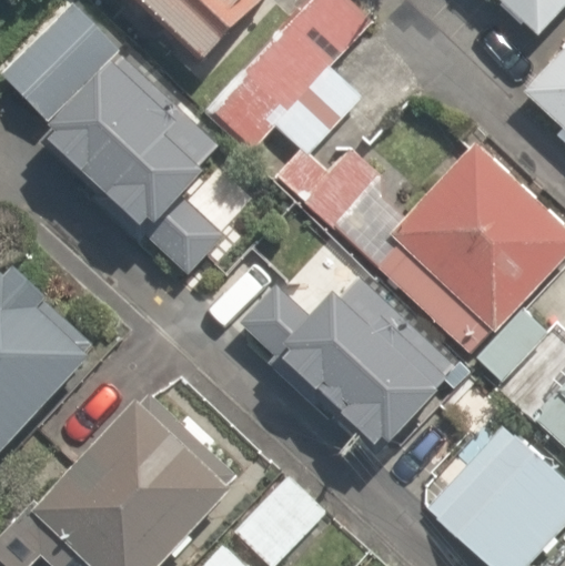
[(141,0),(204,59),(260,0),(141,0)]
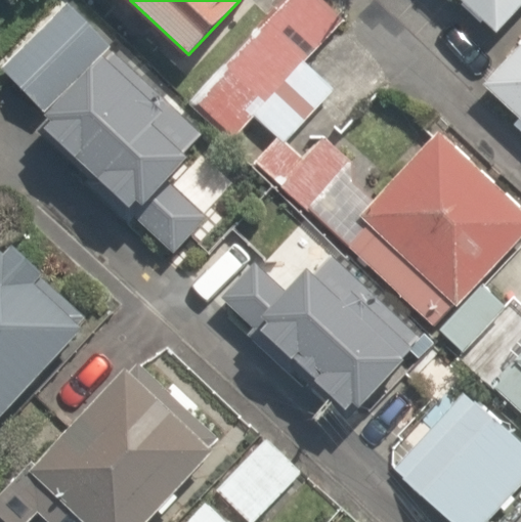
[(344,18),(322,0),(283,0),(188,103),(230,143),(254,117),(305,61),(344,18)]
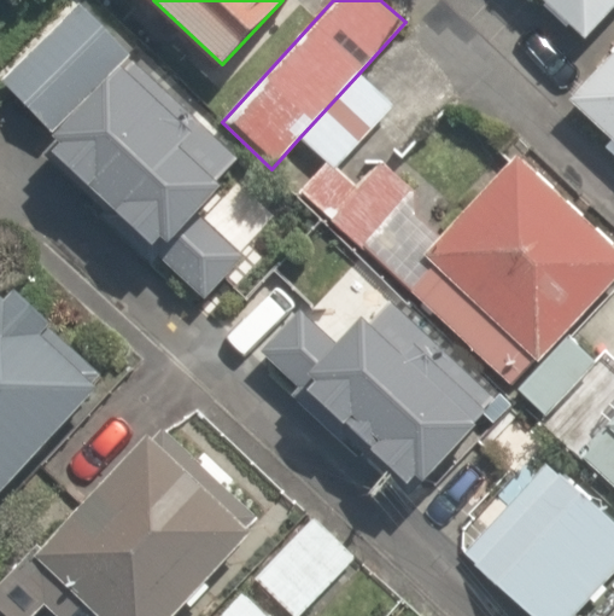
[(542,0),(585,40),(613,7),(613,0),(542,0)]
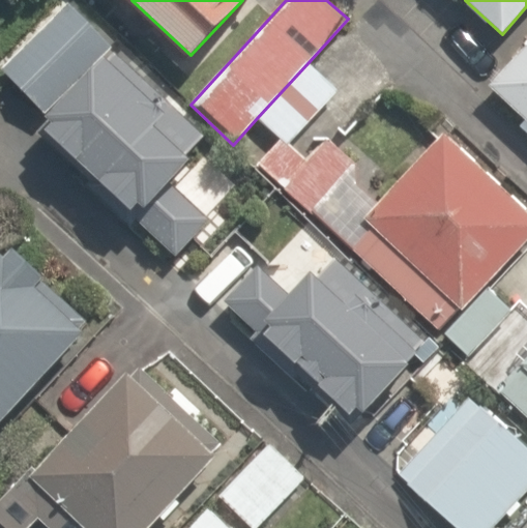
[(0,68),(45,115),(114,48),(67,3),(0,68)]
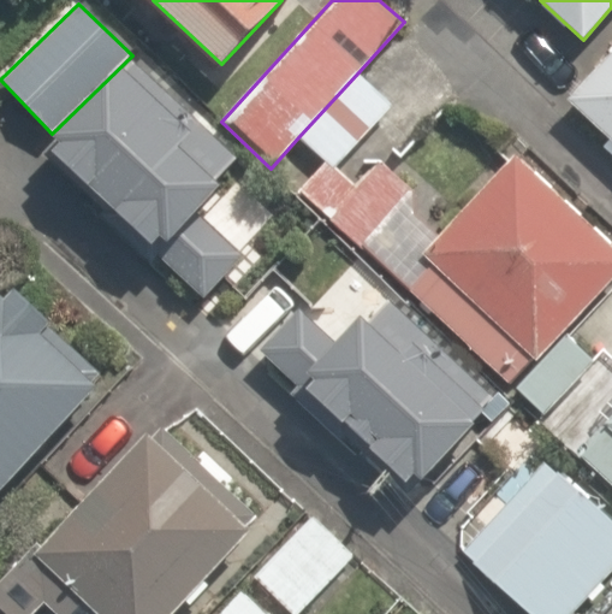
[(611,46),(564,99),(608,140),(604,146),(611,153),(611,46)]
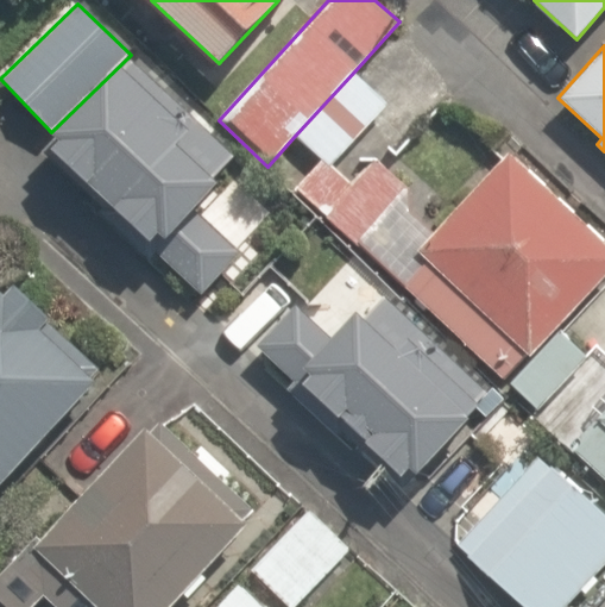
[(235,156),(130,57),(46,144),(152,243),(150,245),(201,294),(240,252),(195,211),(220,185),(213,180),(235,156)]
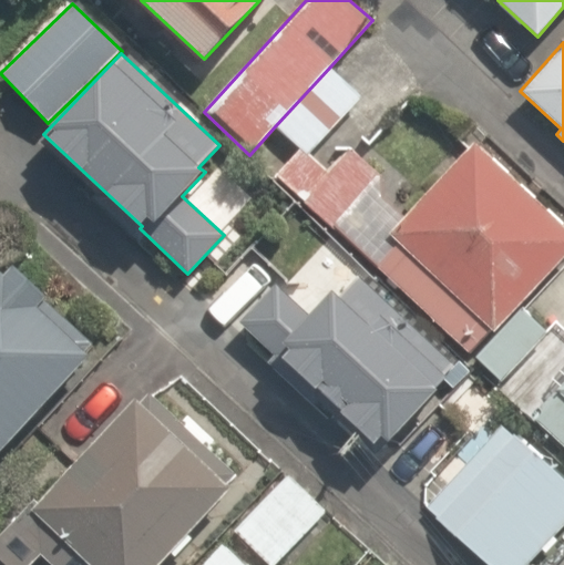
[(275,126),(300,147),(308,154),(362,95),(330,67),(275,126)]
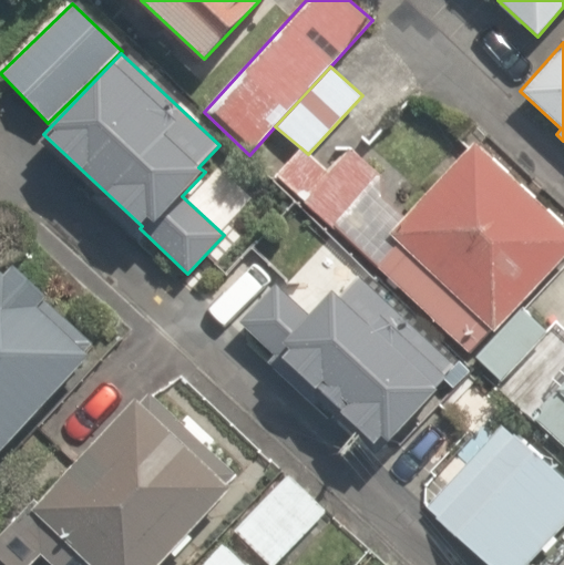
[(490,328),(494,331),(563,256),(563,227),(563,226),(563,224),(563,222),(547,207),(545,211),(534,199),(536,197),(521,182),(519,185),(508,175),(511,172),(493,156),(491,158),(474,144),(390,235),(398,243),(376,265),(467,353),(490,328)]
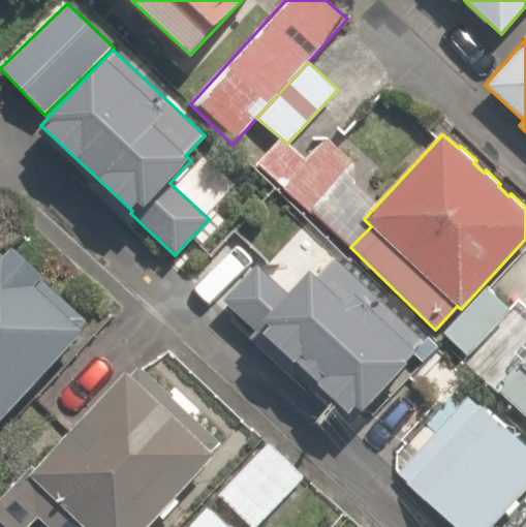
[(287,144),(280,137),(257,162),(310,212),(353,162),(326,138),(306,160),(287,144)]
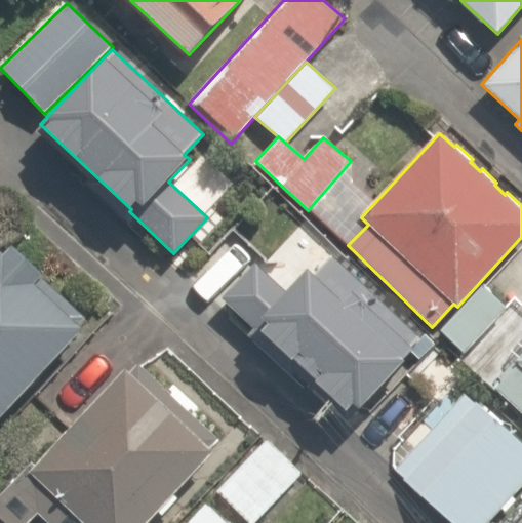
[(0,418),(82,329),(78,325),(85,318),(41,279),(43,276),(11,246),(3,253),(0,250),(0,418)]
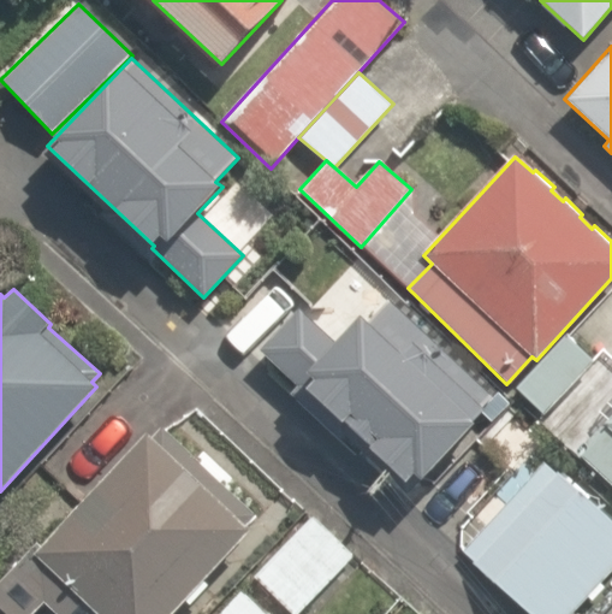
[(298,305),(257,349),(411,491),(485,413),(480,409),(493,395),(388,299),(368,322),(361,316),(337,341),(298,305)]
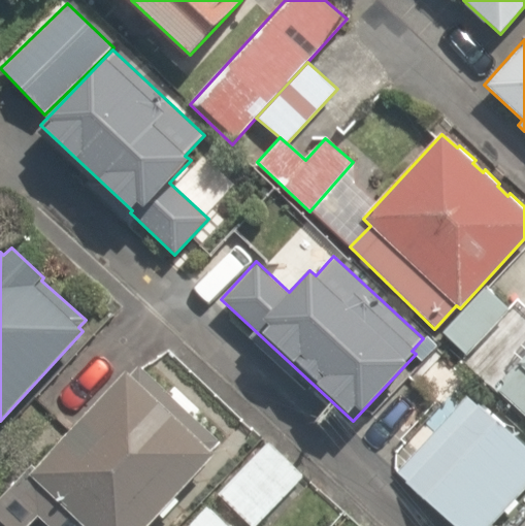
[(511,309),(487,286),(443,332),(465,355),(511,309)]
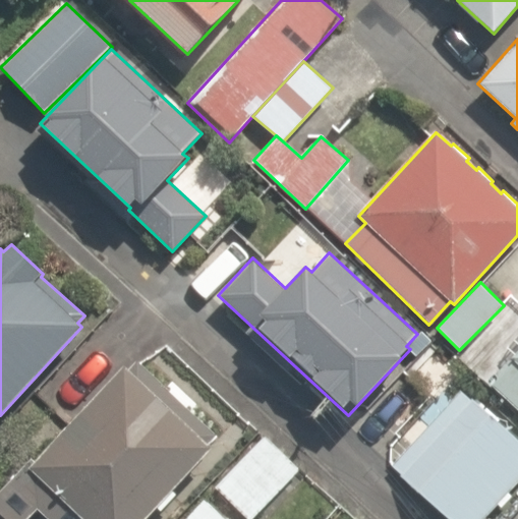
[(517,351),(490,382),(517,408),(517,351)]
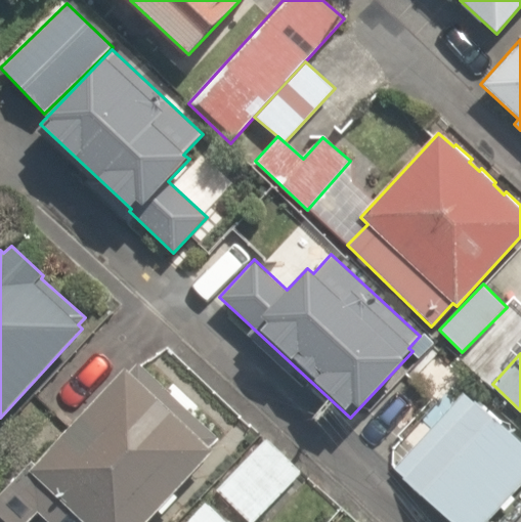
[(124,370),(31,470),(27,466),(0,494),(0,516),(6,521),(25,521),(37,510),(50,521),(145,521),(157,511),(162,515),(177,496),(174,493),(214,450),(210,447),(219,437),(191,412),(199,404),(173,382),(166,389),(137,363),(128,374),(124,370)]
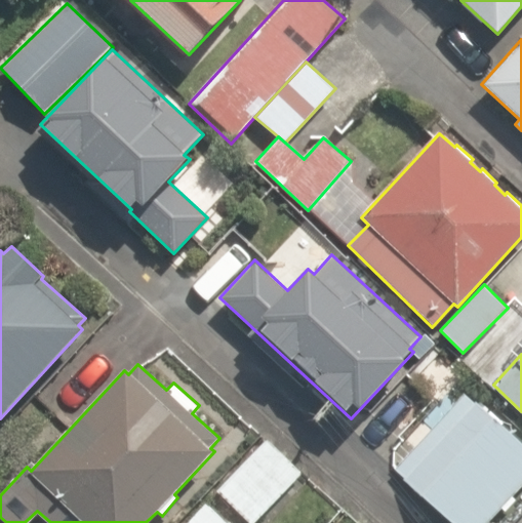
[(404,477),(402,479),(451,522),(486,522),(500,508),(505,512),(516,499),(512,495),(521,484),(521,443),(500,425),(504,421),(490,409),(487,412),(475,401),(473,403),(463,394),(394,469),(404,477)]
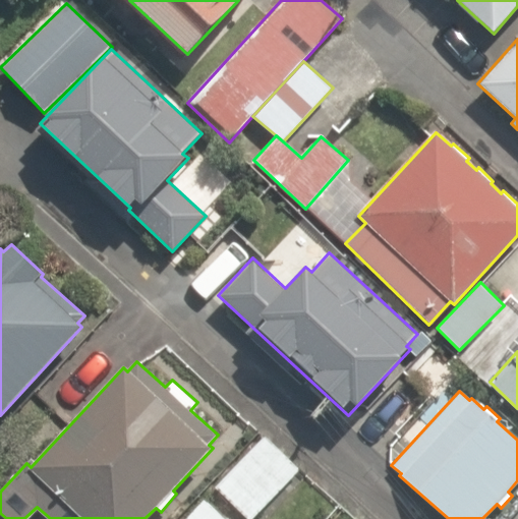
[(245,518),(252,518),(300,469),(263,436),(214,488),(245,518)]
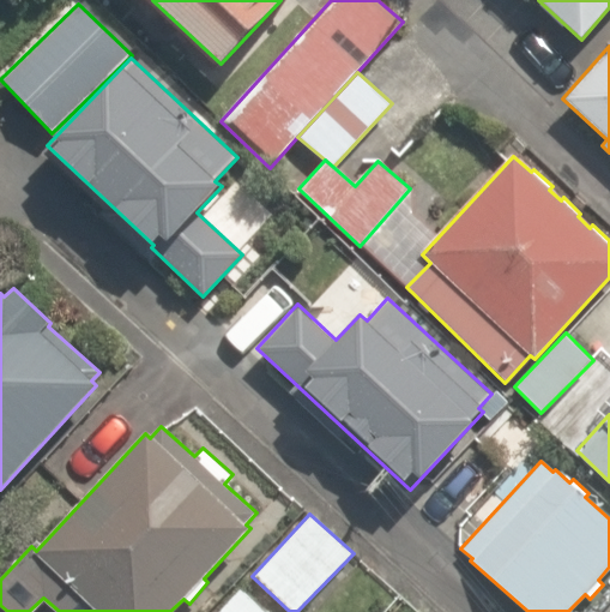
[(266,611),(240,588),(217,611),(266,611)]
